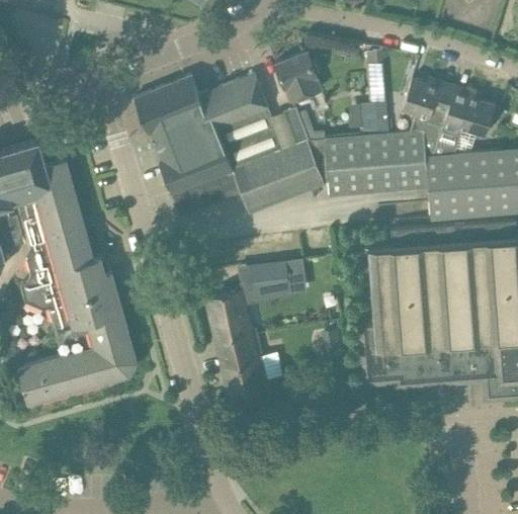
[(316,78),(307,54),(276,66),(285,89),(286,89),(290,101),(306,95),(307,96),(319,91),(314,79),(316,78)]
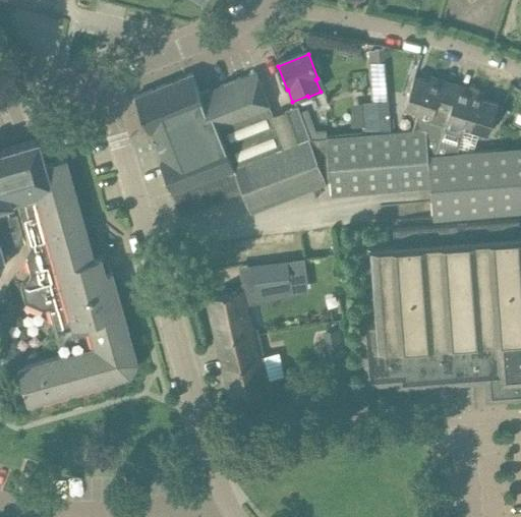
[(385,64),(369,65),(374,136),(390,135),(385,64)]
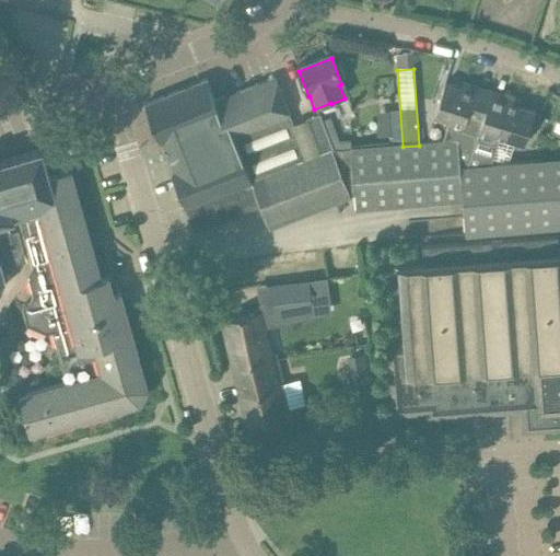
[(207,82),(144,107),(160,146),(166,143),(178,173),(172,175),(196,235),(260,209),(269,231),(354,198),(356,213),(463,205),(465,238),(559,230),(559,161),(491,166),(467,169),(461,170),(457,142),(443,143),(419,146),(403,147),(349,150),(335,152),(321,157),(307,162),(276,81),(214,104),(207,82)]
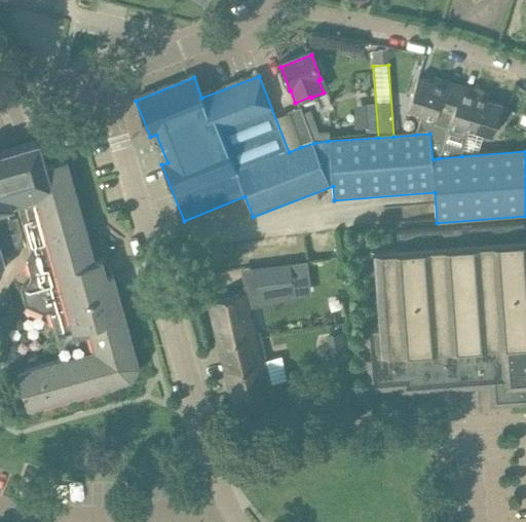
[(439,158),(444,145),(460,95),(418,81),(408,111),(421,115),(416,135),(429,134),(433,159),(439,158)]
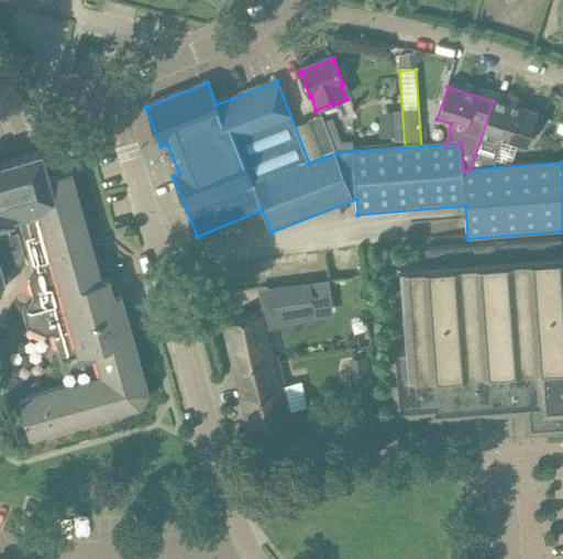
[(527,149),(538,116),(493,101),(475,155),(470,170),(494,167),(496,162),(503,141),(527,149)]
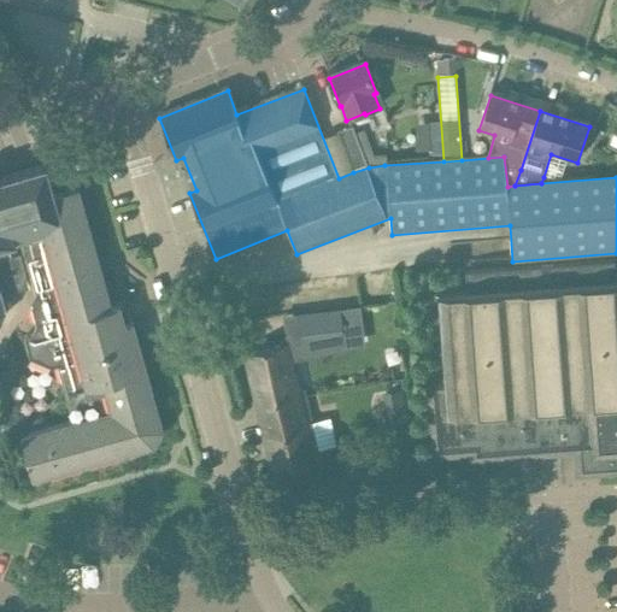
[(369,168),(353,127),(338,133),(353,172),(369,168)]
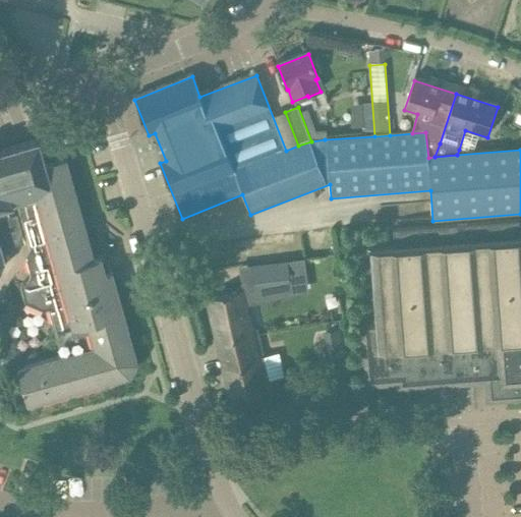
[(39,142),(0,154),(0,157),(14,206),(17,205),(33,261),(26,263),(30,273),(20,276),(15,285),(20,288),(22,288),(26,303),(44,311),(48,310),(61,358),(17,370),(27,406),(128,379),(127,375),(132,364),(136,363),(112,274),(105,275),(101,259),(94,261),(66,162),(46,168),(39,142)]
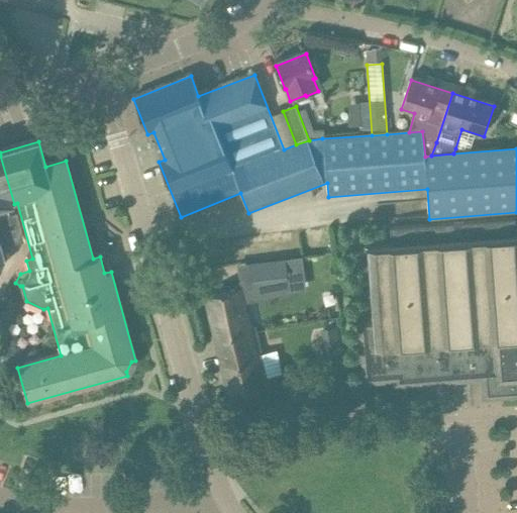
[(0,207),(14,204),(0,156),(0,271),(1,271),(5,261),(0,242),(0,207)]
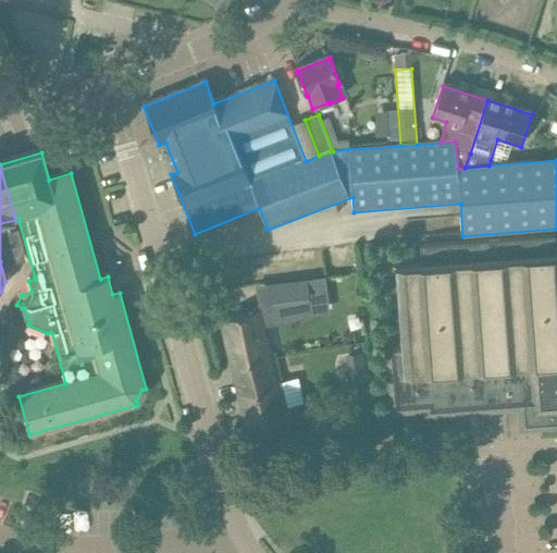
[(556,257),(555,241),(421,250),(422,268),(397,270),(403,346),(385,348),(391,416),(424,414),(425,419),(519,413),(521,433),(556,430),(556,257)]
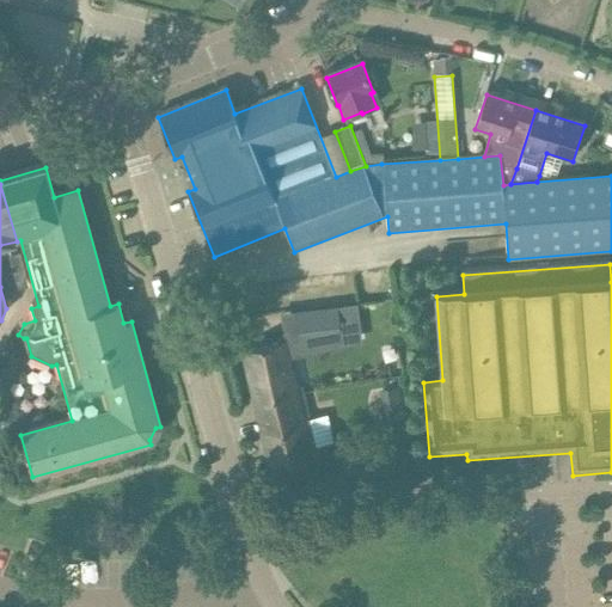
[(4,283),(7,295),(29,289),(25,276),(4,283)]
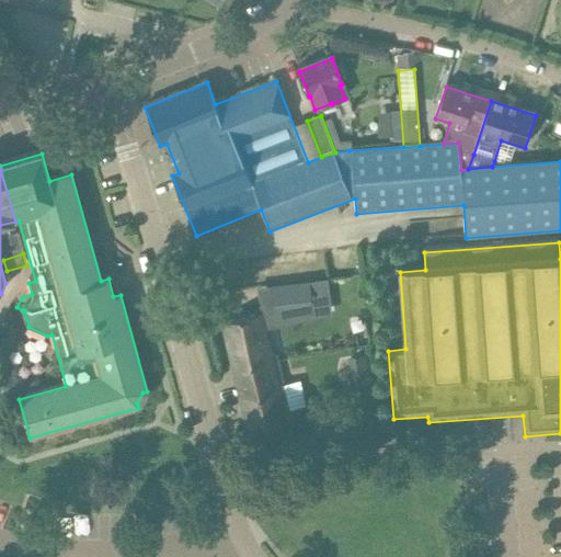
[(244,319),(224,324),(251,441),(294,432),(289,410),(277,356),(271,357),(264,327),(313,316),(310,283),(271,287),(274,314),(261,317),(261,315),(244,319)]
